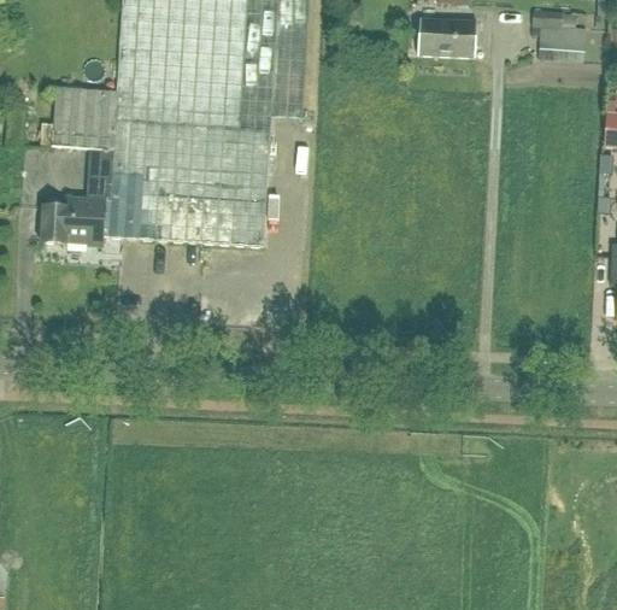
[(52,145),(89,147),(87,175),(111,177),(110,199),(104,199),(65,197),(65,205),(42,204),(40,240),(65,242),(65,240),(86,241),(87,234),(263,245),(270,115),(301,117),(309,0),(122,0),(116,89),(56,86),(52,145)]
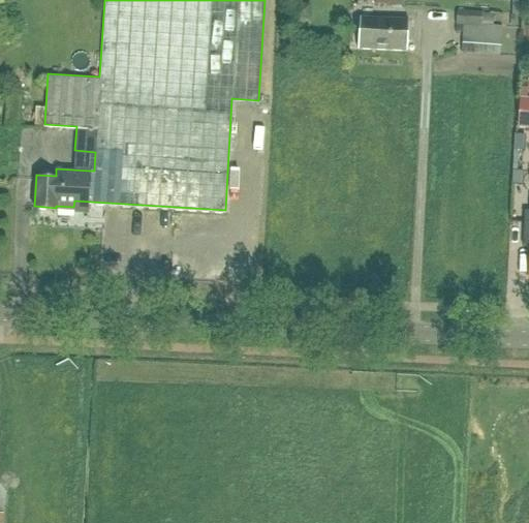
[(499,52),(502,22),(479,21),(481,7),(456,7),(456,28),(461,28),(460,50),(499,52)]
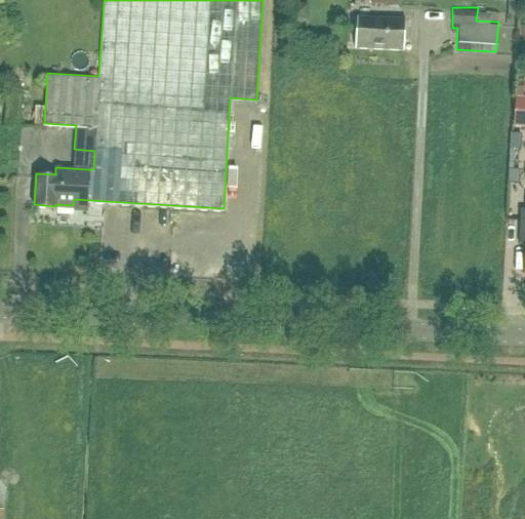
[(403,47),(405,16),(357,13),(355,44),(403,47)]
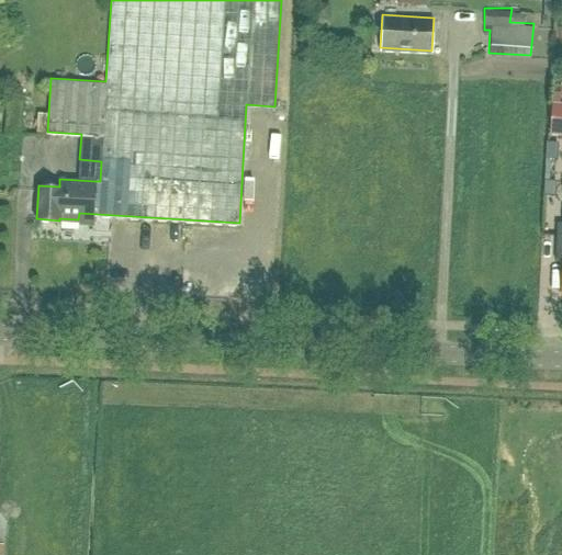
[(20,132),(22,92),(7,91),(4,131),(20,132)]
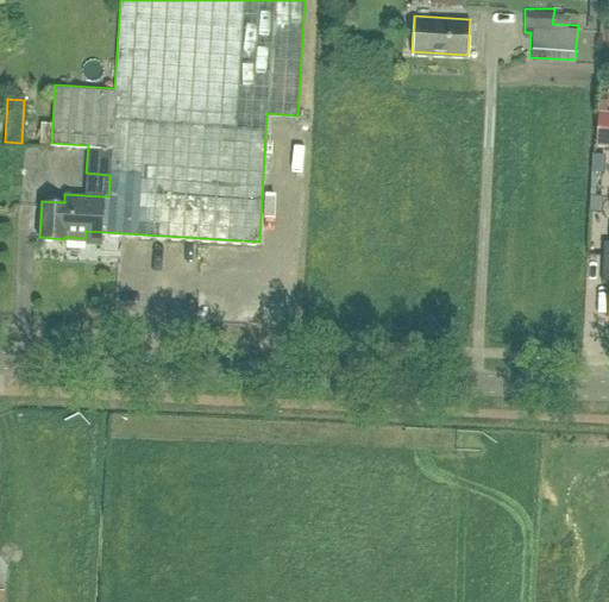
[(608,108),(598,108),(597,137),(608,137),(608,108)]
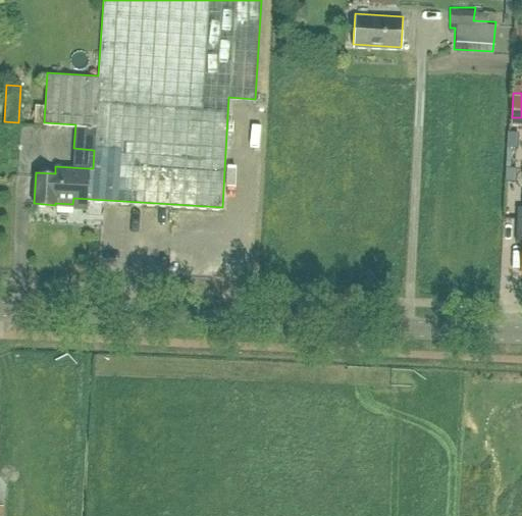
[(229,162),(240,162),(240,140),(229,140),(229,162)]
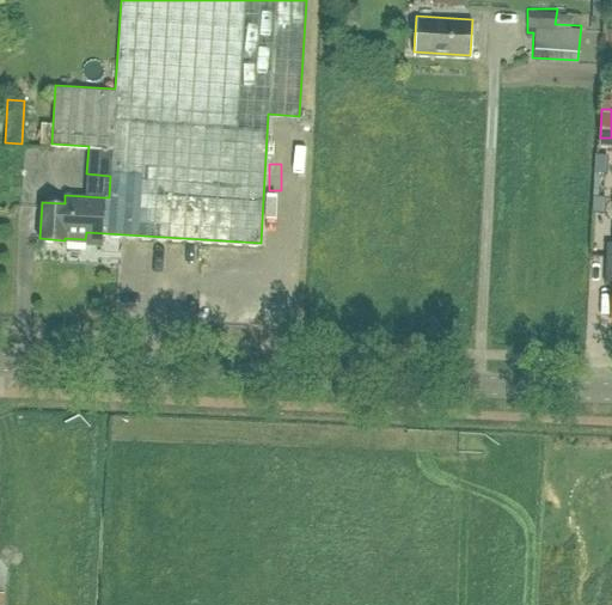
[(265,224),(264,244),(276,244),(277,224),(265,224)]
